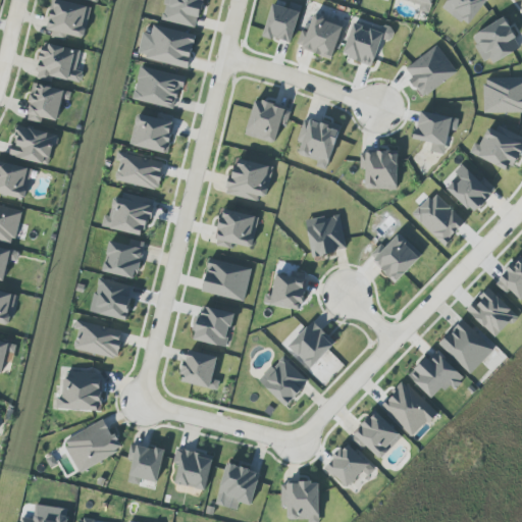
[(90,7),(54,0),(51,0),(46,35),(65,38),(65,36),(85,39),(90,7)]
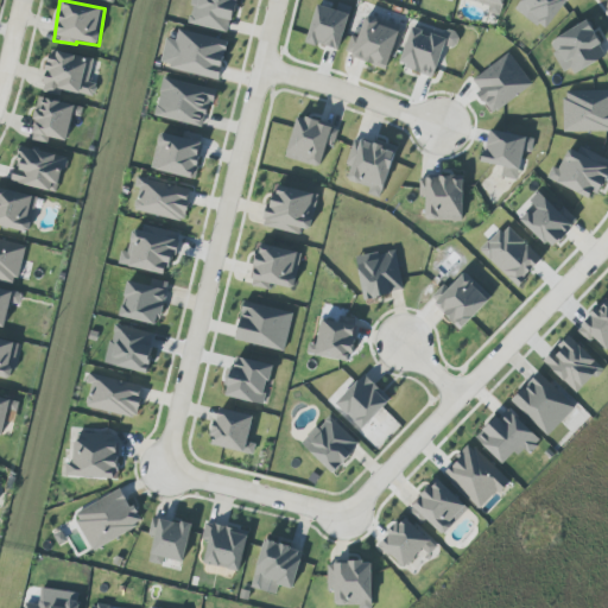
[(192,0),(188,24),(229,33),(235,0),(192,0)]
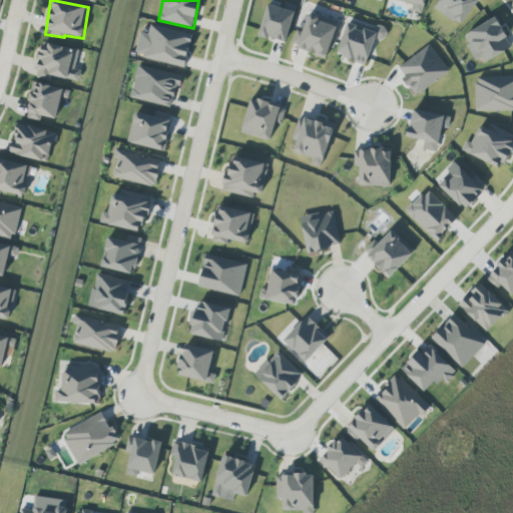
[(425,0),(394,0),(413,5),(411,11),(422,14),(425,0)]
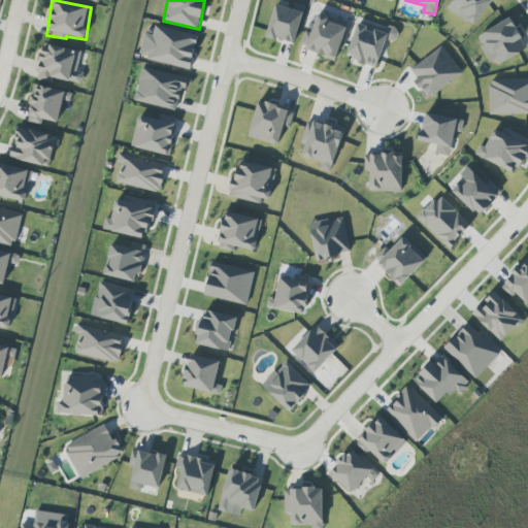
[(453,0),(448,7),(472,27),(493,0),(453,0)]
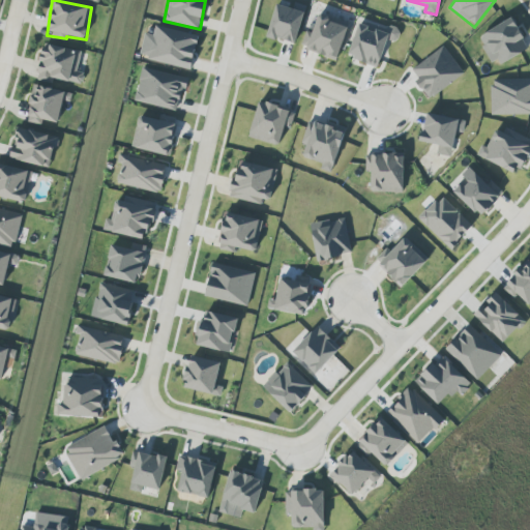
[(296,43),(302,11),(274,5),(268,38),(296,43)]
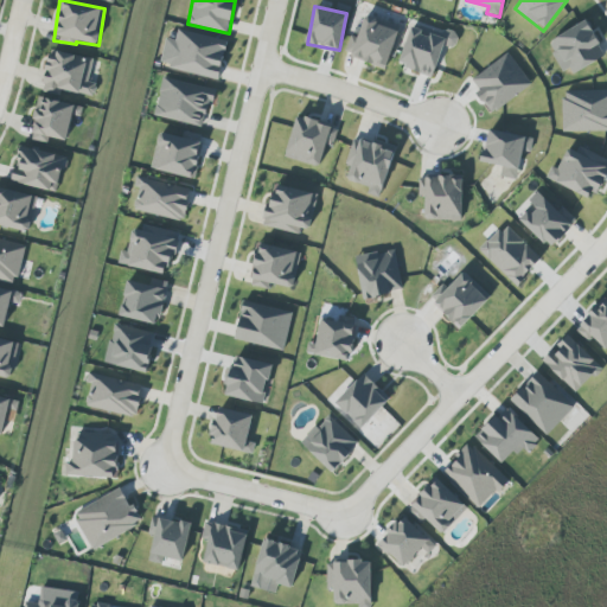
[(398,30),(364,19),(357,38),(350,36),(344,55),(385,69),(398,30)]
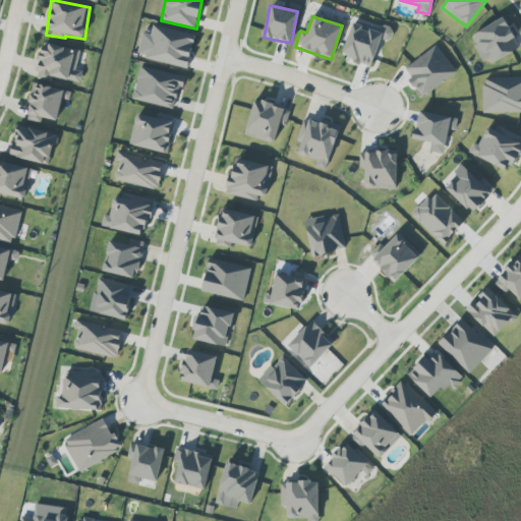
[(519,47),(503,17),(469,37),(485,66),(519,47)]
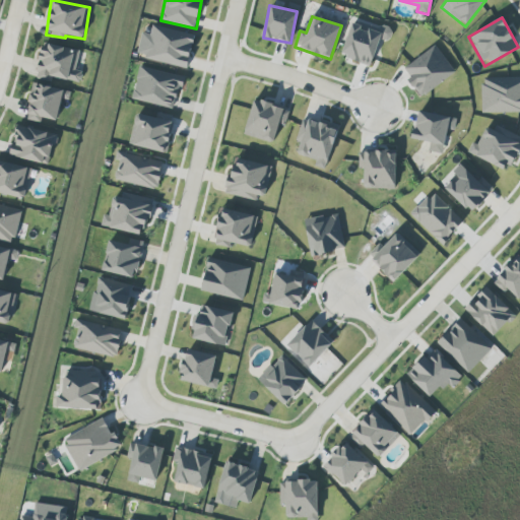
[(372,66),(379,39),(389,42),(392,29),(377,24),(376,29),(351,23),(341,57),(372,66)]
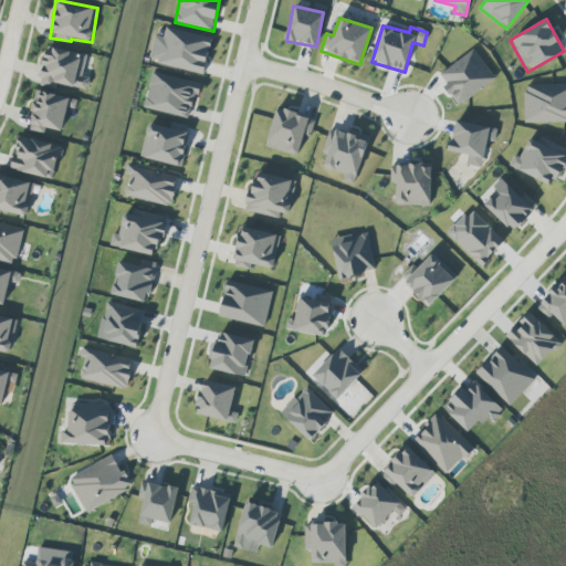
[(158,65),(205,73),(211,38),(165,29),(158,65)]
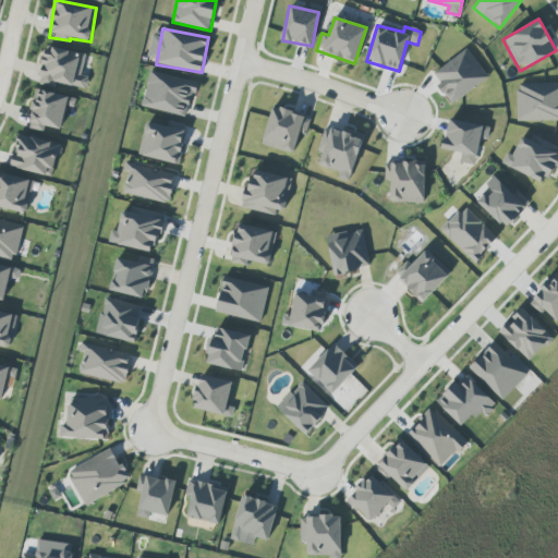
[(85,55),(46,47),(38,84),(55,87),(56,83),(86,89),(88,77),(82,75),(85,55)]
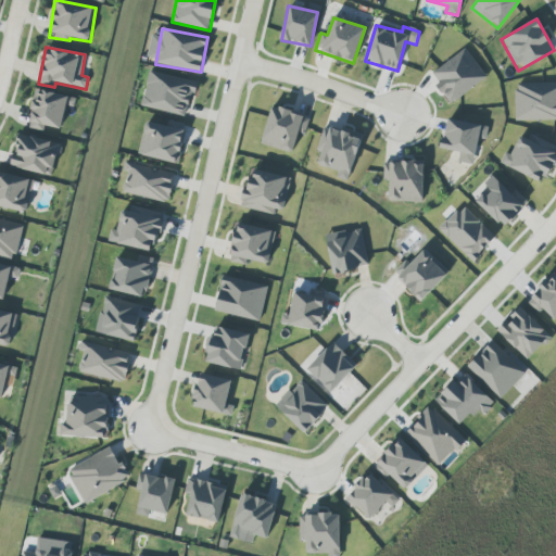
[(450,103),(487,79),(466,49),(430,74),(450,103)]
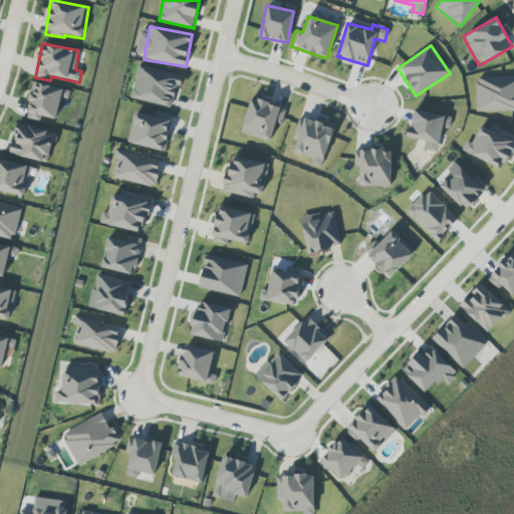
[(182,76),(138,65),(130,97),(174,108),(182,76)]
